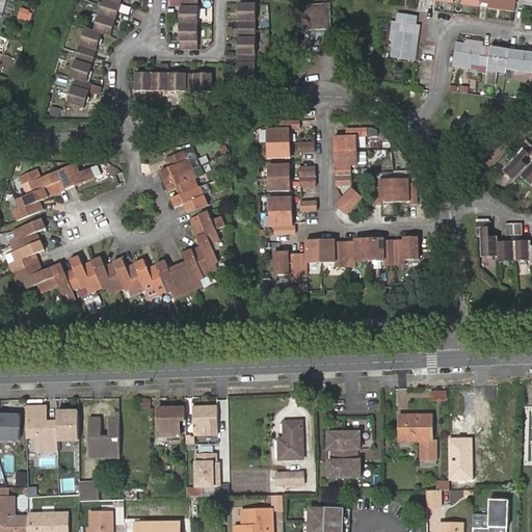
[(102,0),(101,6),(117,12),(122,0),(102,0)]
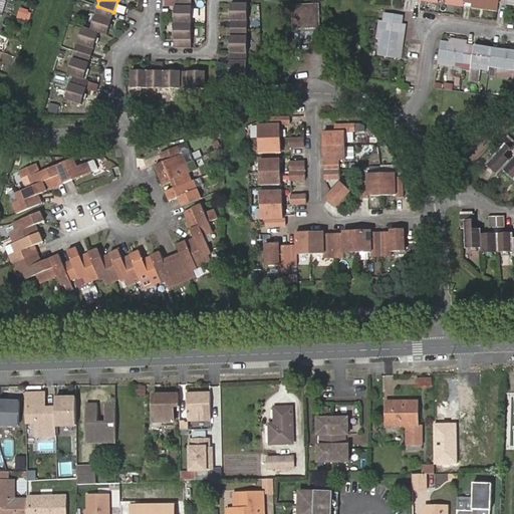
[(174,1),(174,24),(191,24),(190,0),(174,1)]
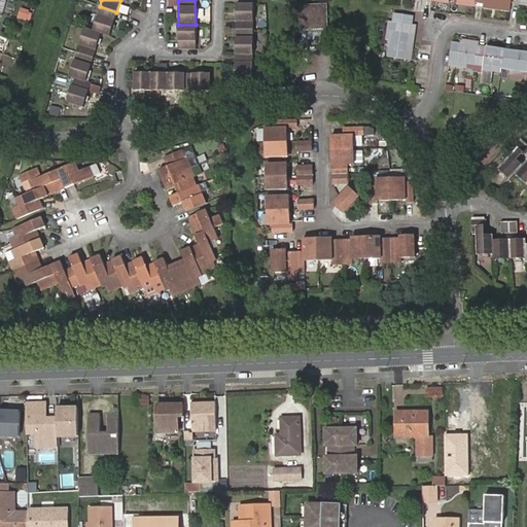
[(476,0),(476,2),(485,3),(484,8),(492,9),(493,4),(501,5),(501,10),(510,11),(511,0),(476,0)]
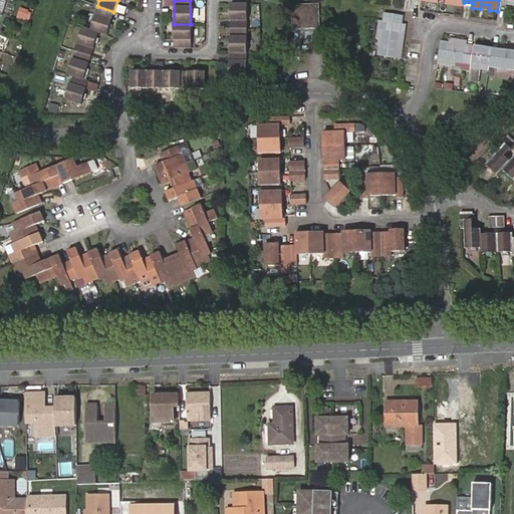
[(230,30),(249,30),(248,4),(230,4),(230,30)]
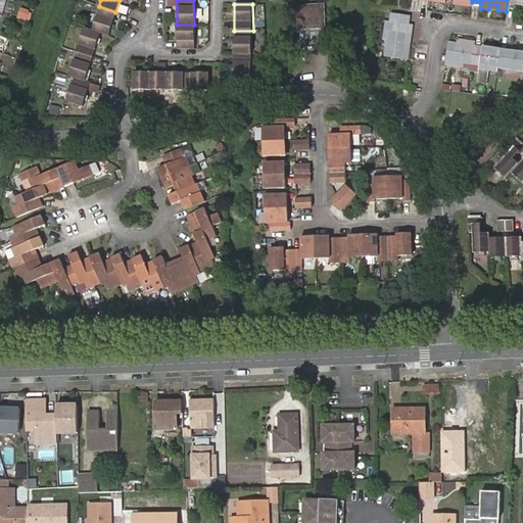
[(89,19),(87,28),(103,33),(108,35),(115,12),(99,6),(94,20),(89,19)]
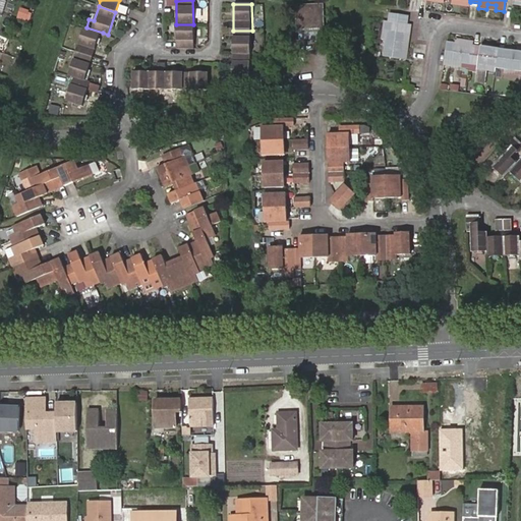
[(18,7),(15,18),(27,21),(30,9),(18,7)]
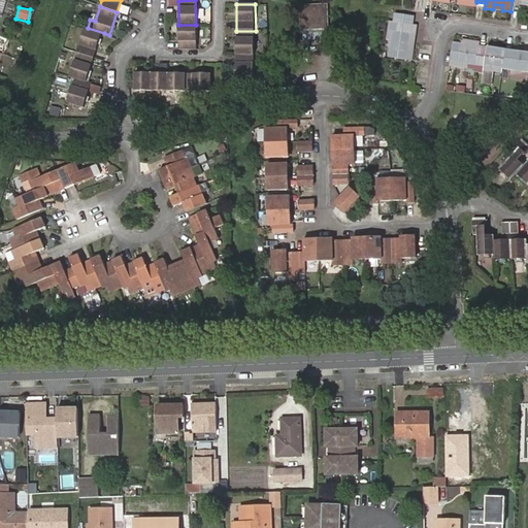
[(302,29),(323,29),(323,7),(302,8),(302,29)]
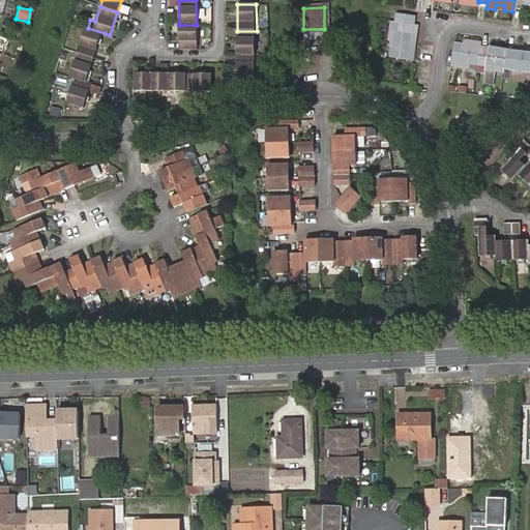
[(395,23),(414,25),(415,17),(398,13),(395,23)]
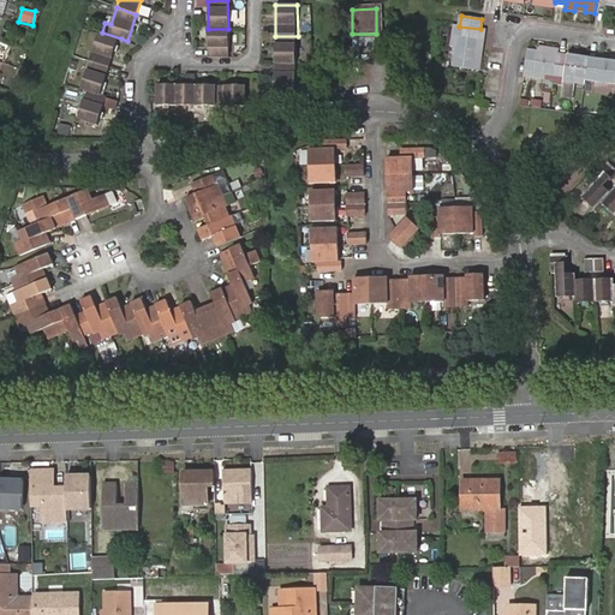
[(459,27),(454,25),(453,35),(458,36),(457,47),(454,67),(479,70),(481,60),(476,59),(478,39),(484,40),(485,30),(481,29),(459,27)]
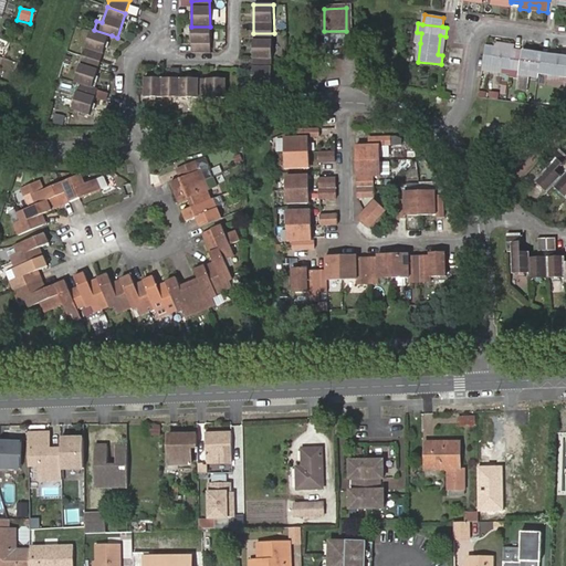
[(210,27),(191,27),(192,54),(210,54),(210,27)]
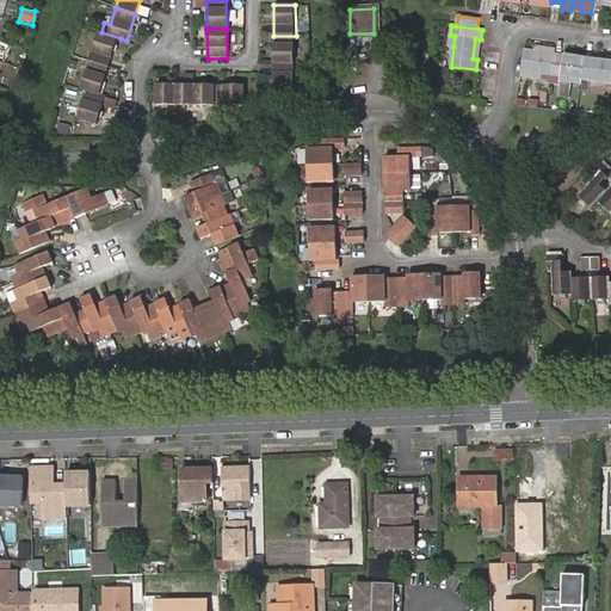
[(87,60),(111,67),(121,38),(102,32),(97,31),(87,60)]
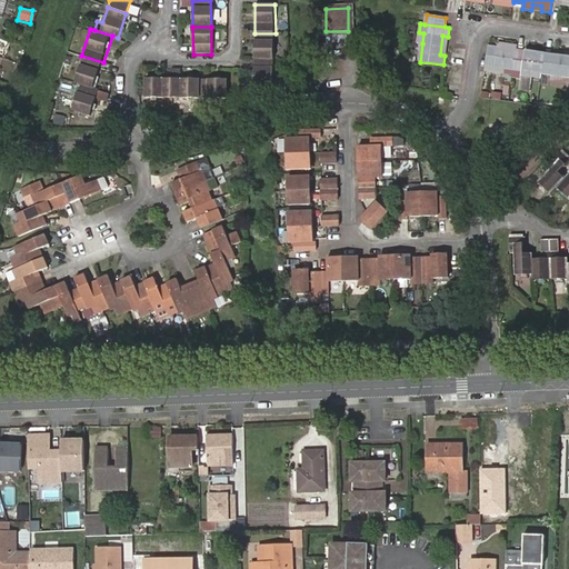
[(276,60),(276,33),(255,33),(256,60),(273,60),(276,60)]
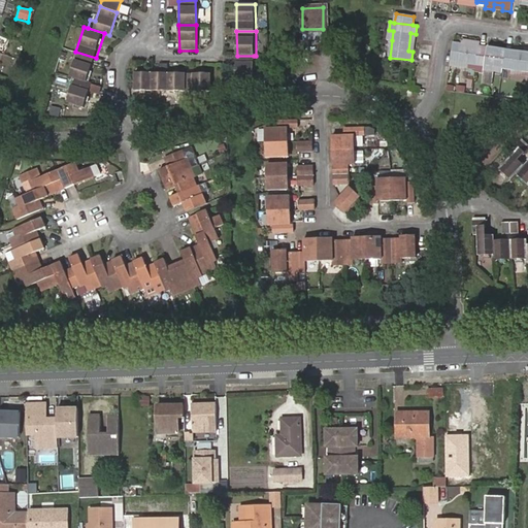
[(454,43),(451,65),(476,69),(480,47),(480,42),(471,41),(470,46),(461,44),(454,43)]
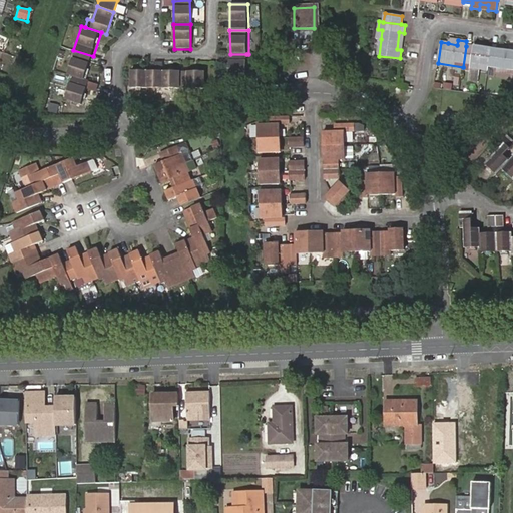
[(463,67),(462,69),(471,70),(471,68),(488,70),(489,66),(491,49),(482,48),(473,47),(466,46),(463,67)]
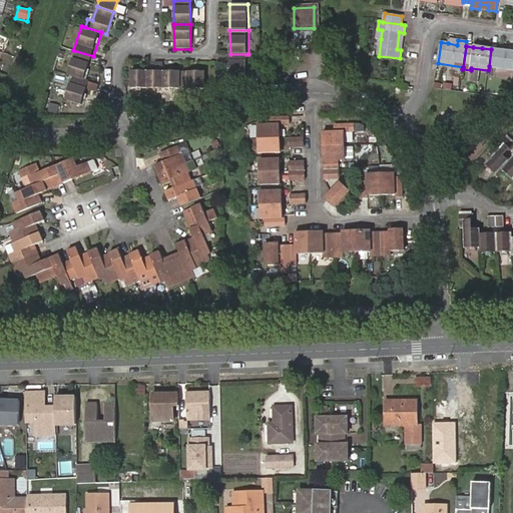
[(512,73),(512,52),(507,51),(498,50),(491,49),(489,66),(498,67),(497,72),(512,73)]
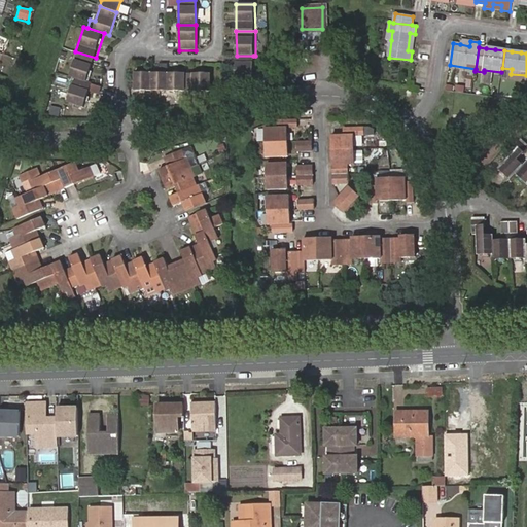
[(71,76),(88,81),(96,58),(75,51),(67,75),(71,76)]
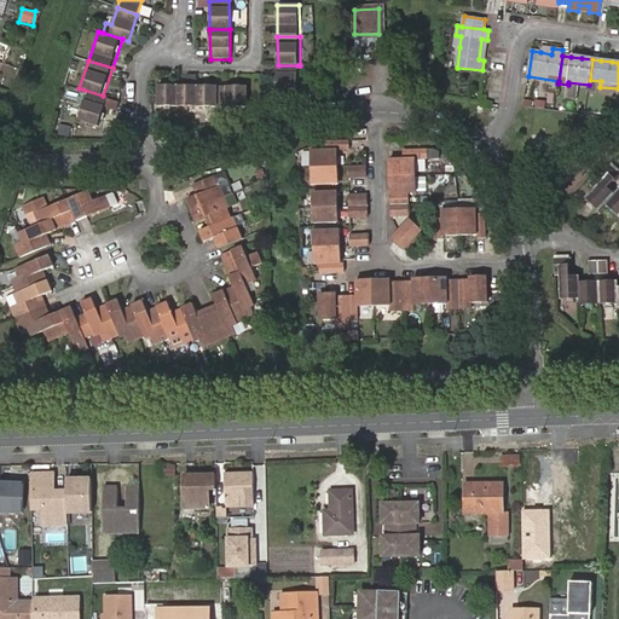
[(298,92),(298,65),(278,65),(276,65),(276,93),(298,92)]
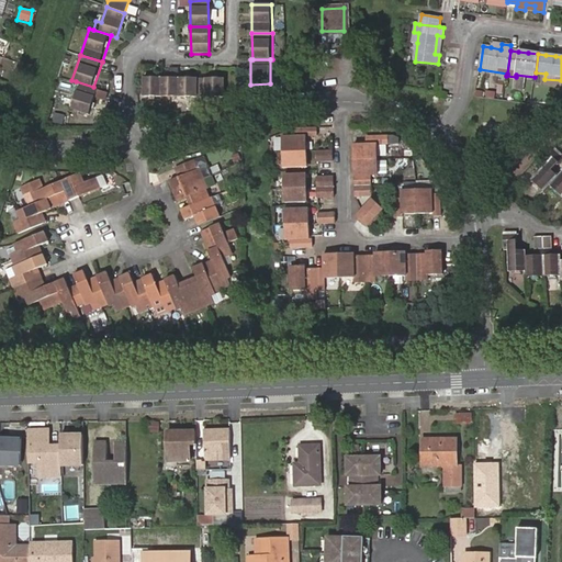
[(310,60),(295,60),(296,74),(308,74),(310,60)]
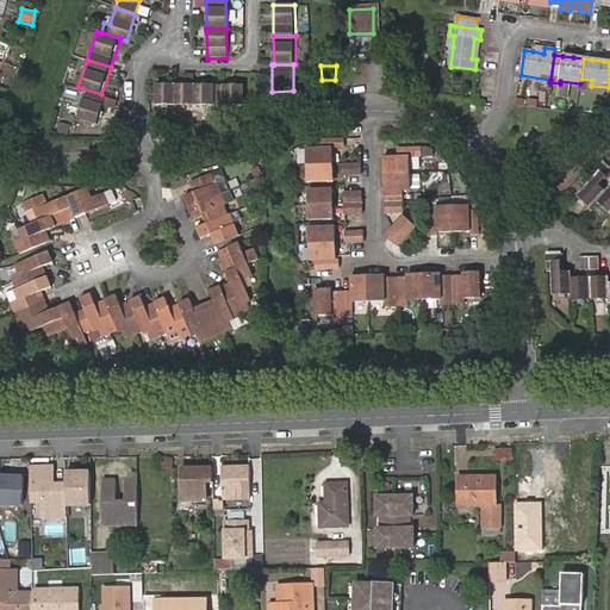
[(185,103),(185,82),(155,82),(155,103),(185,103)]
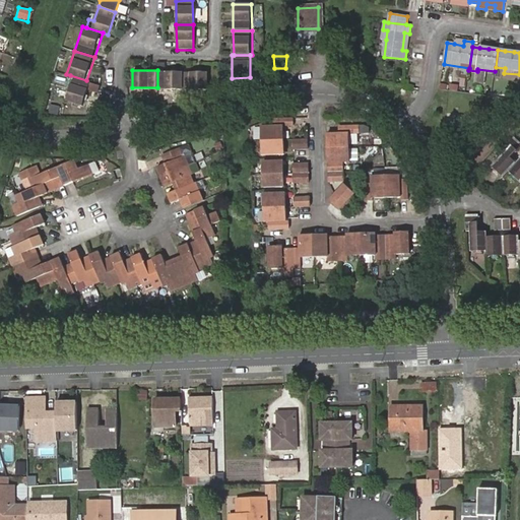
[(184,87),(184,70),(157,70),(157,87),(184,87)]
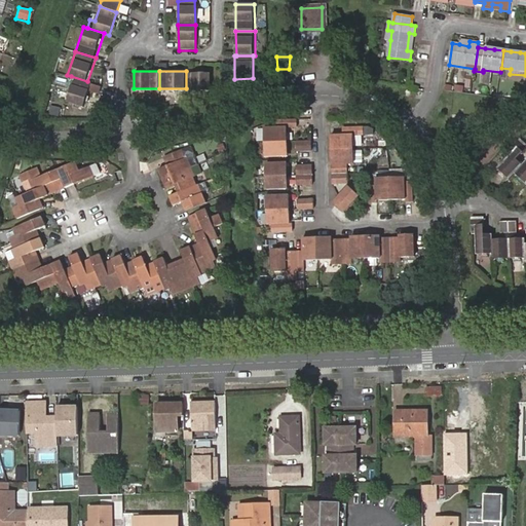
[(210,71),(186,71),(186,88),(210,88),(210,71)]
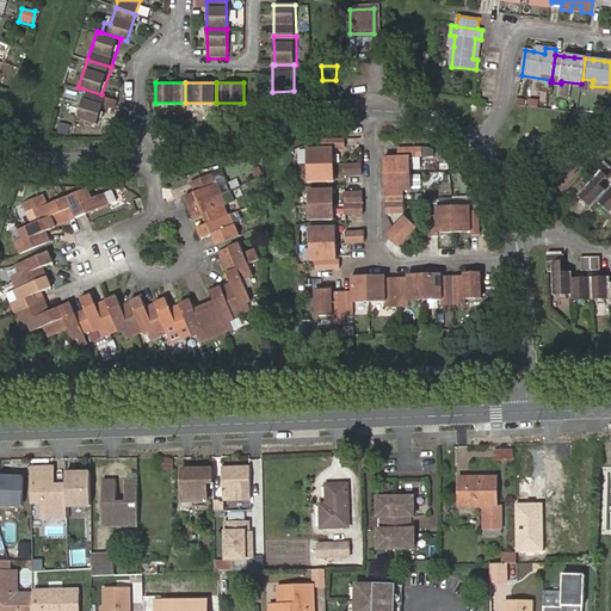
[(107,96),(102,94),(82,88),(73,117),(97,124),(107,96)]
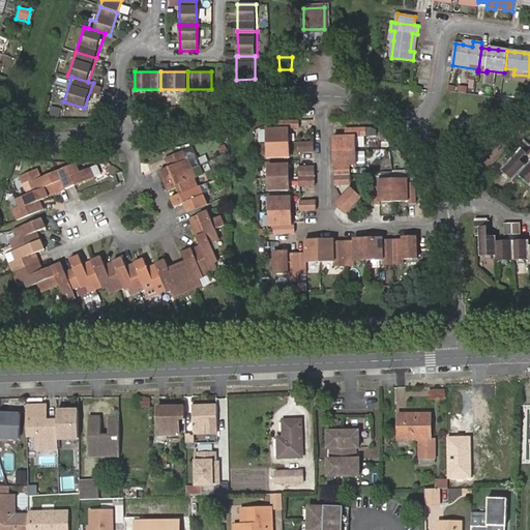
[(298,120),(281,121),(278,121),(278,129),(267,129),(267,144),(289,143),(289,128),(298,128),(298,120)]
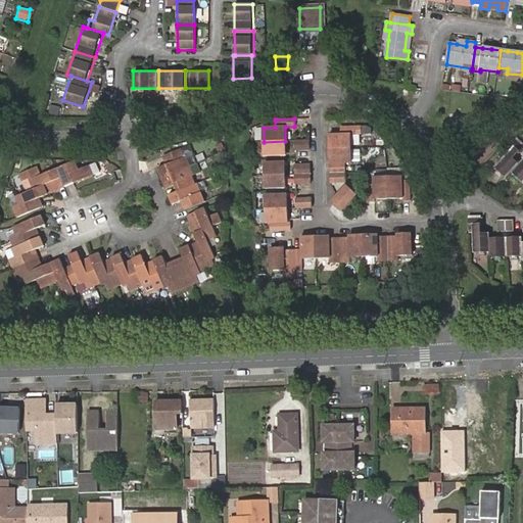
[(361,134),(361,127),(341,128),(341,134),(330,134),(330,148),(351,147),(351,134),(361,134)]
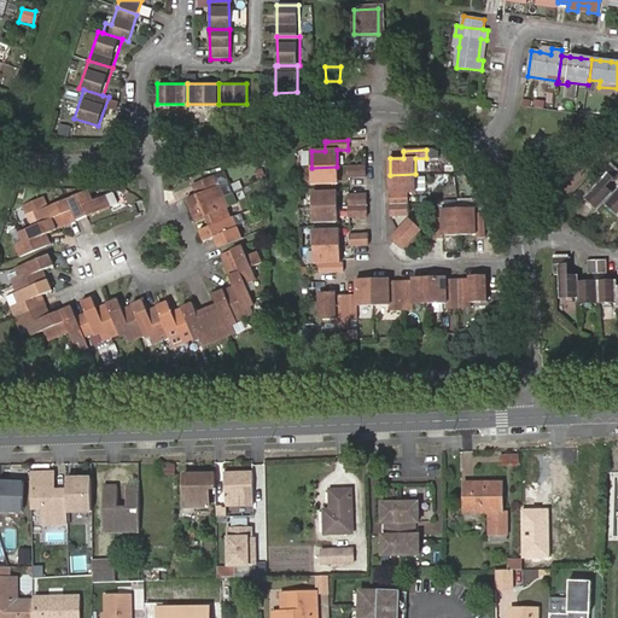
[(348,179),(366,178),(366,165),(348,167),(348,179)]
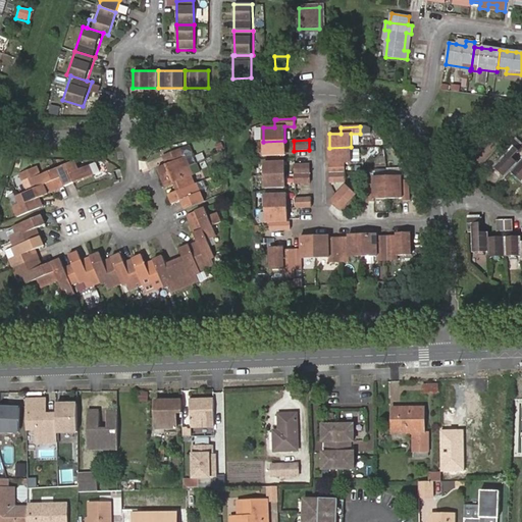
[(284,141),(263,142),(264,156),(285,155),(284,141)]
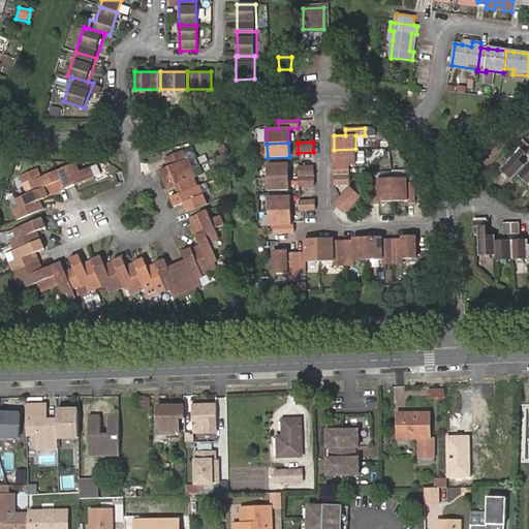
[(522,150),(520,148),(514,154),(517,156),(501,173),(511,181),(517,176),(525,166),(524,164),(523,160),(528,154),(528,145),(522,150)]
